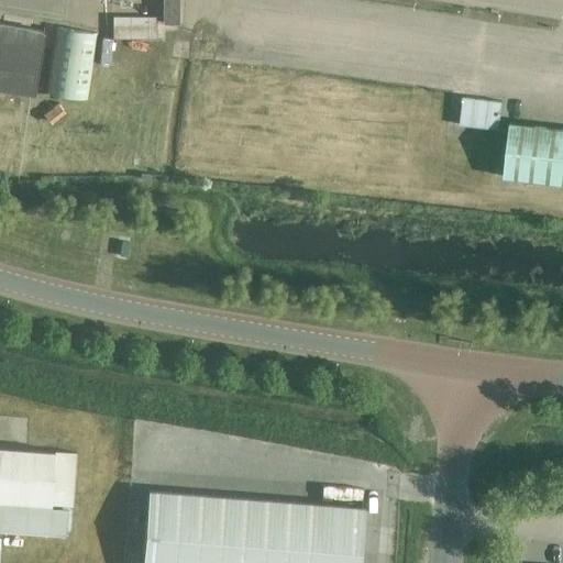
[(163,0),(164,23),(179,23),(178,0),(163,0)]
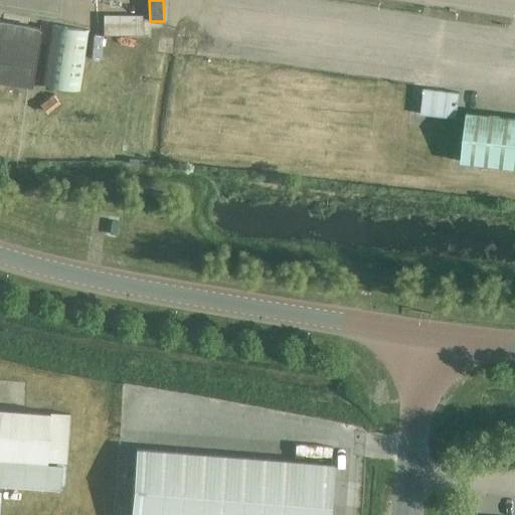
[(44,30),(0,22),(0,83),(37,90),(44,30)]
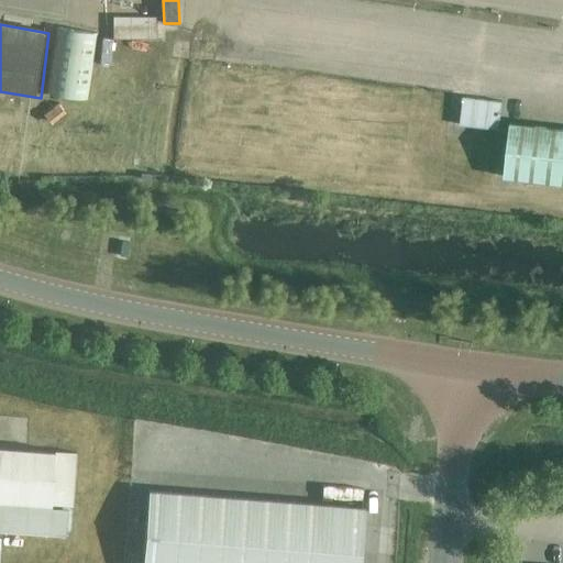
[(96,34),(62,29),(56,63),(51,95),(86,100),(96,34)]
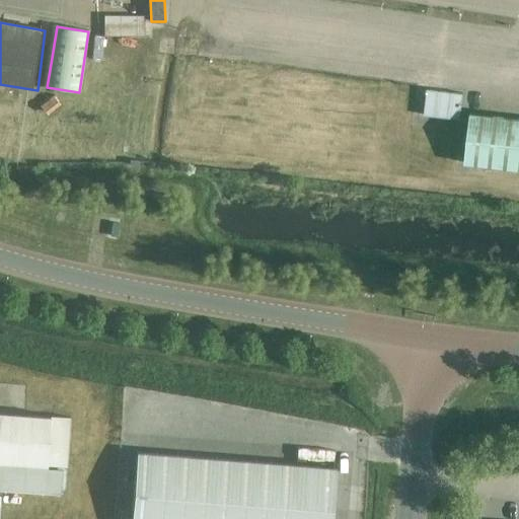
[(463,94),(428,89),(425,115),(460,120),(463,94)]
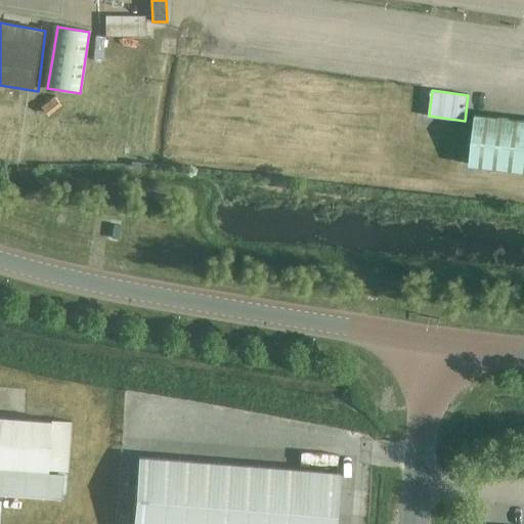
[(469,165),(523,170),(523,119),(475,114),(469,165)]
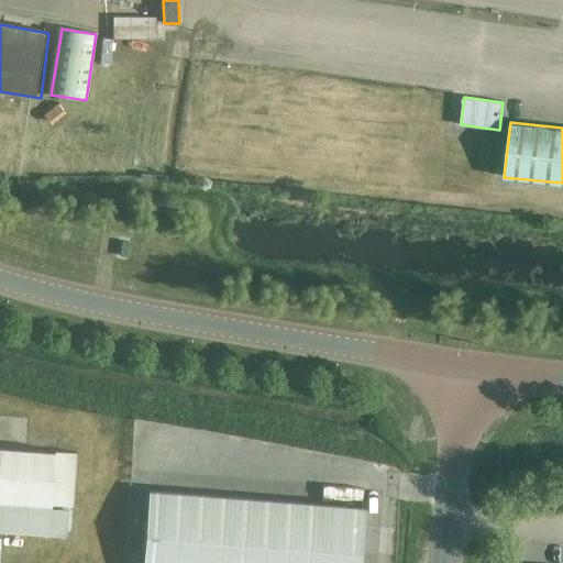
[(122,242),(120,256),(128,257),(130,243),(122,242)]
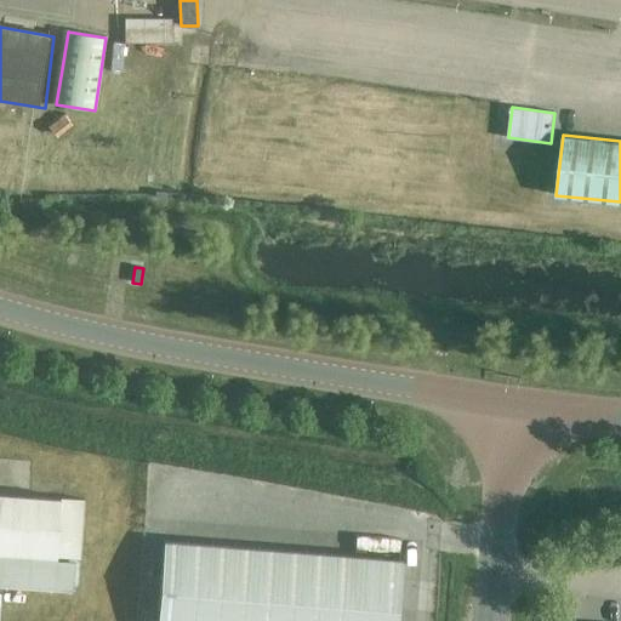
[(80,559),(84,500),(0,494),(0,586),(74,592),(77,562),(56,560),(56,557),(80,559)]
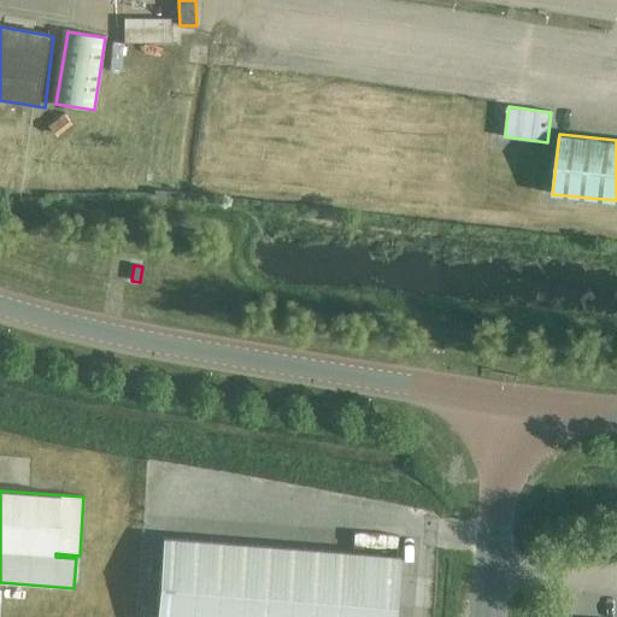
[(159,587),(183,588),(187,540),(163,538),(159,587)]
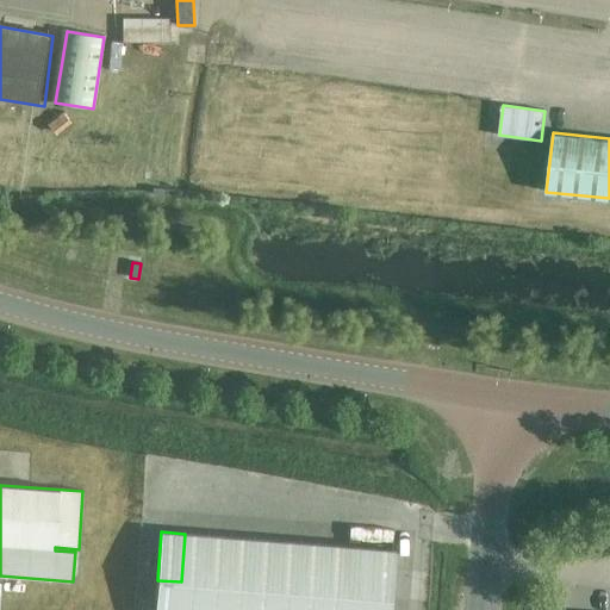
[(181,582),(204,584),(207,535),(185,534),(181,582)]
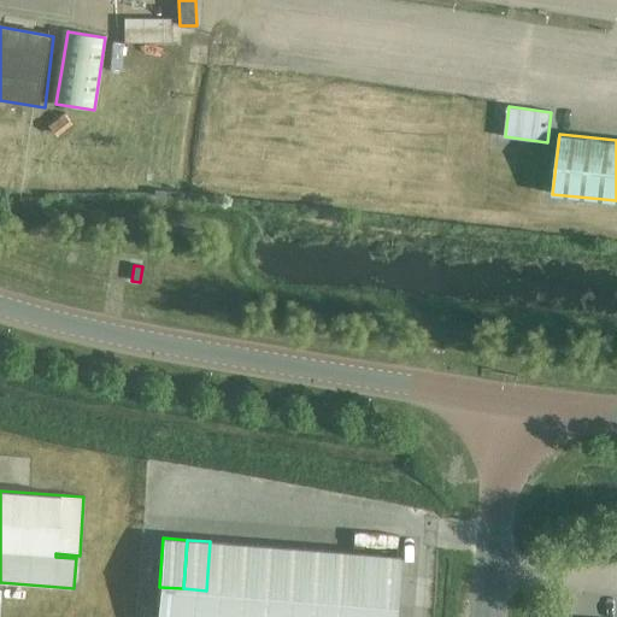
[(206,591),(230,592),(234,544),(210,541),(206,591)]
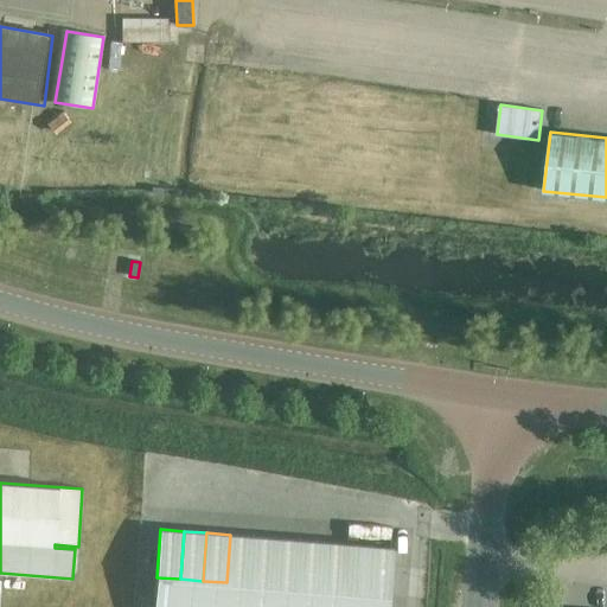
[(227,582),(250,585),(254,536),(230,535),(227,582)]
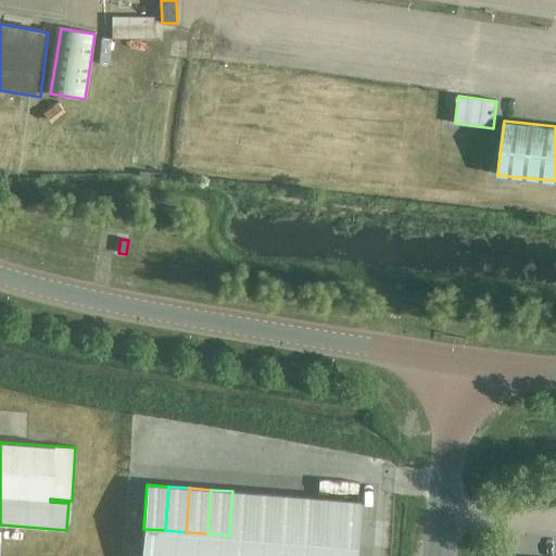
[(229,535),(250,536),(253,493),(232,491),(229,535)]
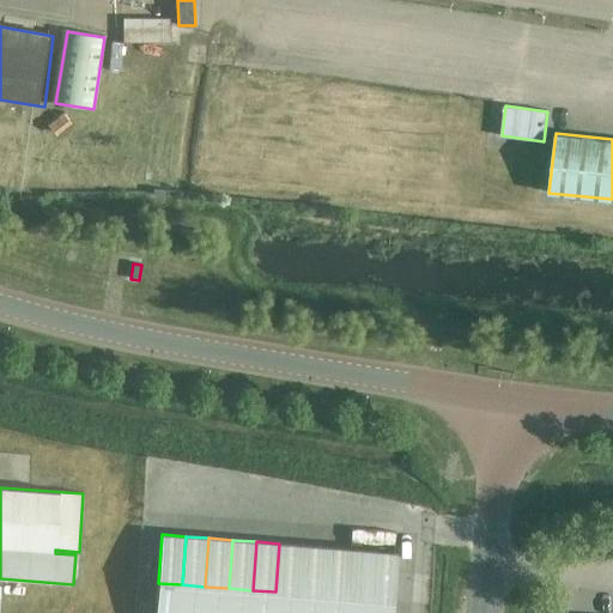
[(275,592),(299,594),(303,546),(279,544),(275,592)]
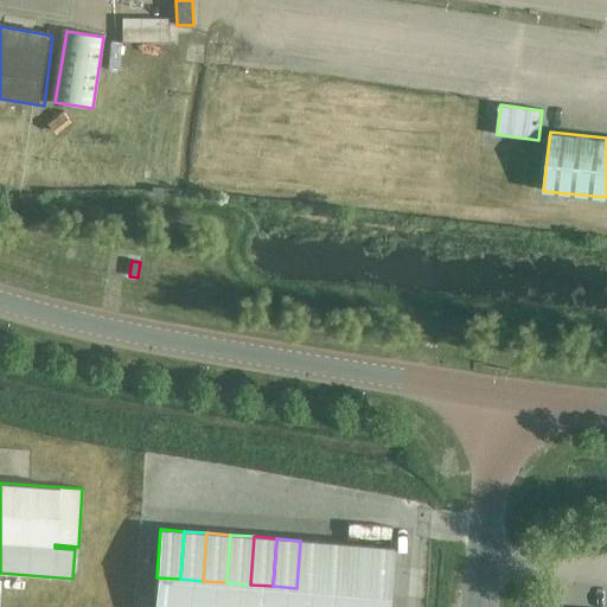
[(296,588),(320,589),(324,542),(300,541),(296,588)]
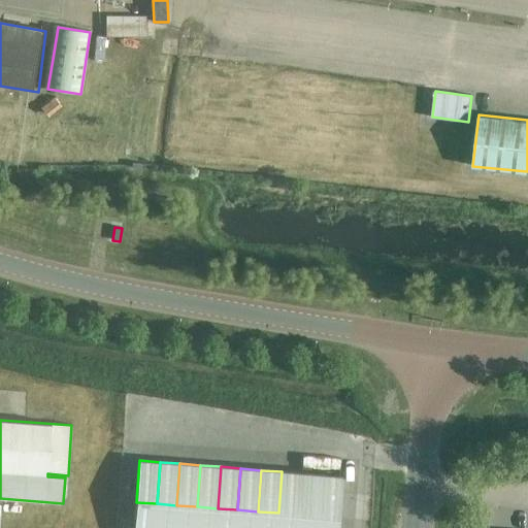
[(278,513),(298,515),(300,494),(301,473),(282,471),(278,513)]
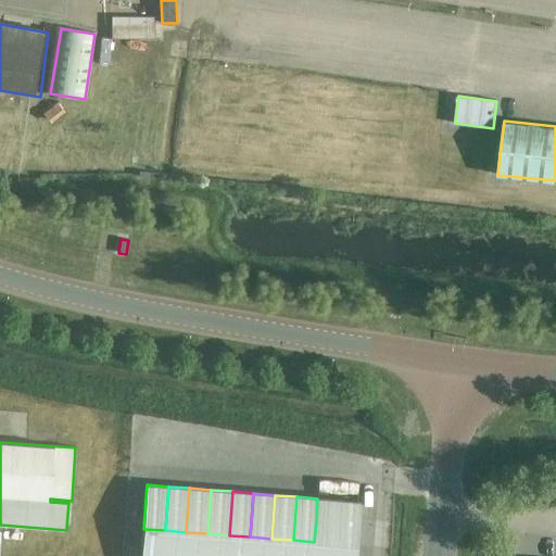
[(361,502),(317,498),(316,520),(358,523),(361,502)]
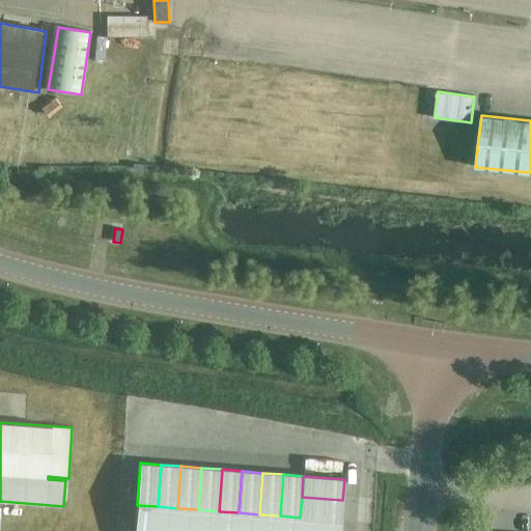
[(342,500),(302,497),(300,518),(341,521),(342,500)]
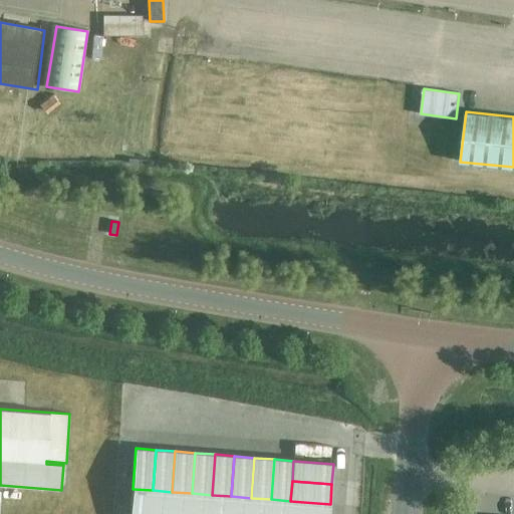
[(150,513),(153,490),(133,489),(130,513),(150,513)]
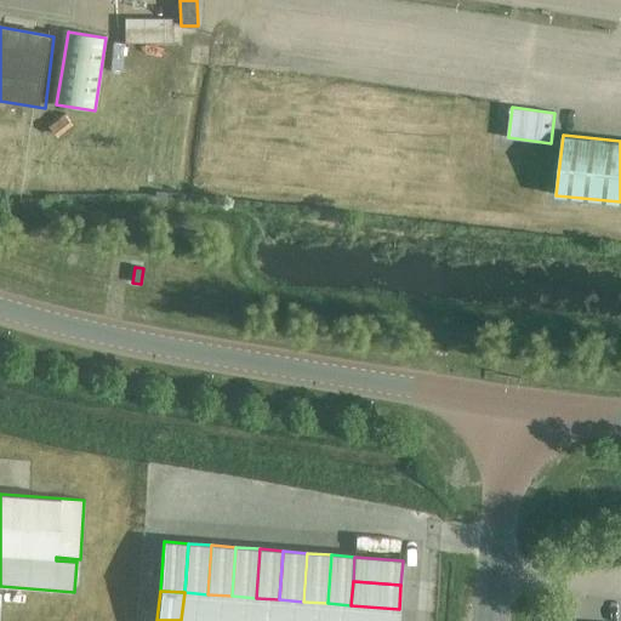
[(205,620),(208,594),(184,592),(181,620),(205,620)]
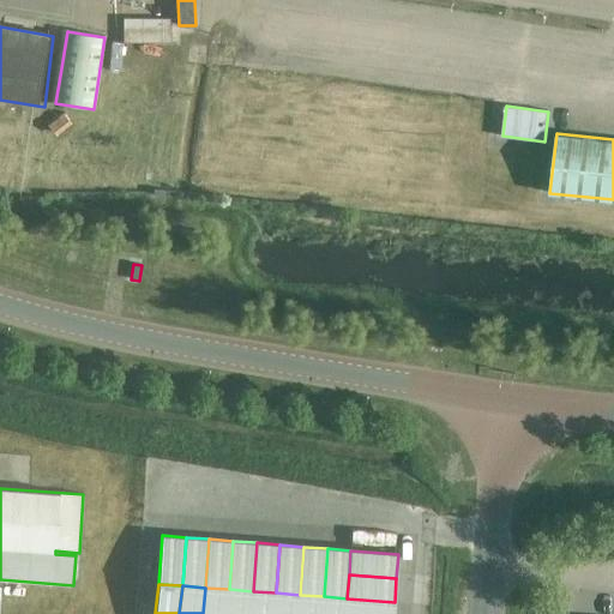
[(227,613),(229,589),(205,588),(203,613),(227,613)]
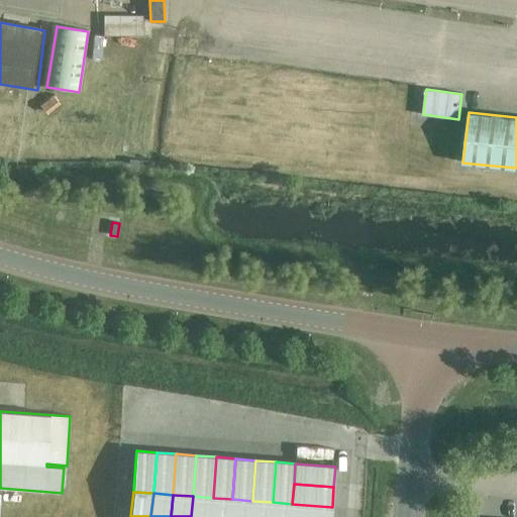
[(211,516),(213,498),(193,496),(191,516),(211,516)]
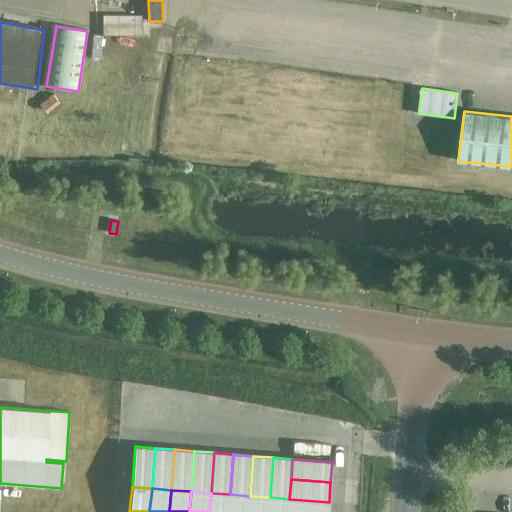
[(228,511),(230,494),(211,493),(209,511),(228,511)]
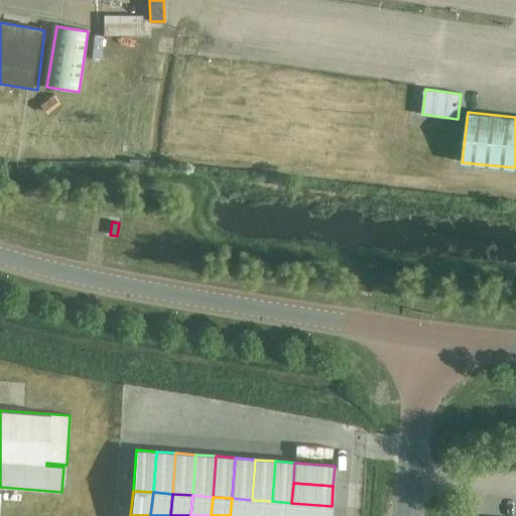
[(250,515),(252,500),(232,498),(230,515),(250,515)]
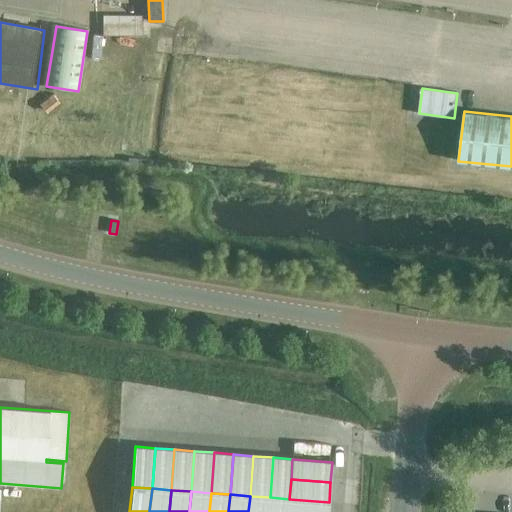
[(268,511),(270,497),(250,496),(248,511),(268,511)]
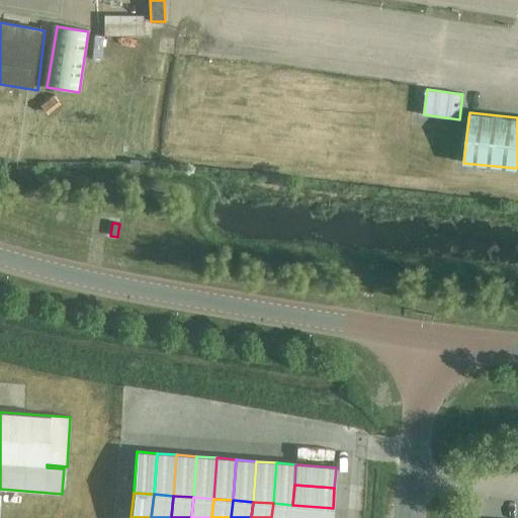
[(291,517),(292,505),(273,503),(271,517),(291,517)]
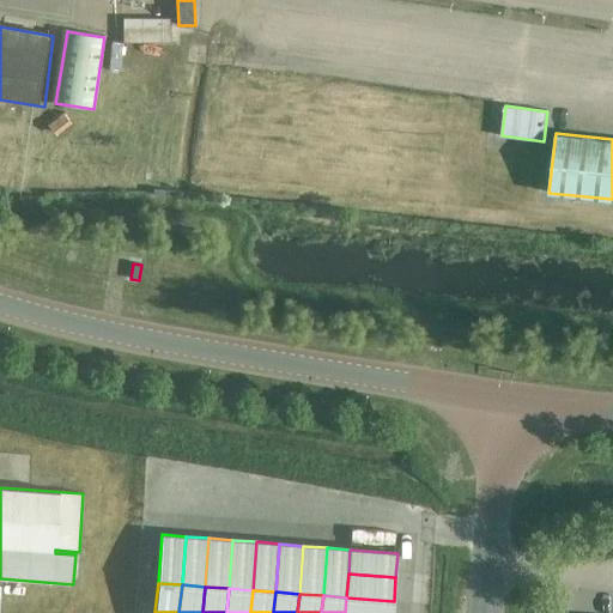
[(346,598),(345,612),(392,612),(394,601),(346,598)]
